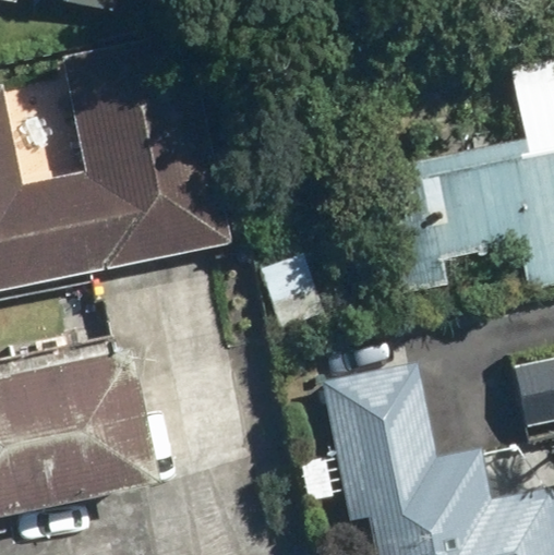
[(0,292),(229,244),(184,33),(63,59),(87,172),(22,185),(1,86),(0,85),(0,292)]
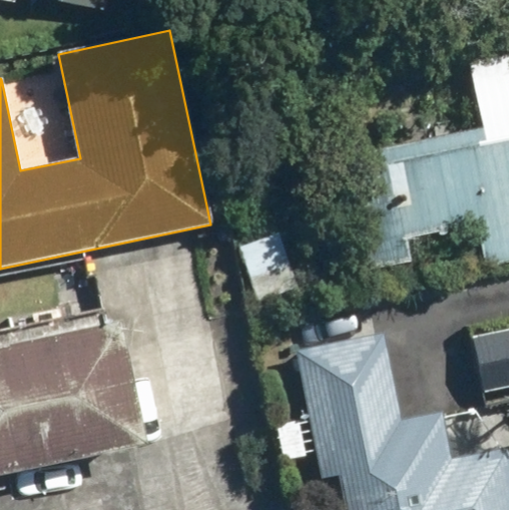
[(333,158),(358,275),(411,264),(406,241),(475,226),(484,269),(508,263),(508,60),(465,70),(478,127),(333,158)]
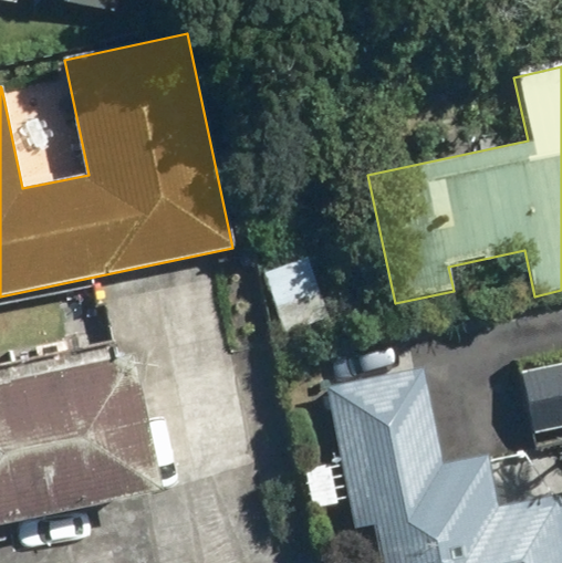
[(0,376),(0,523),(154,490),(124,351),(0,376)]
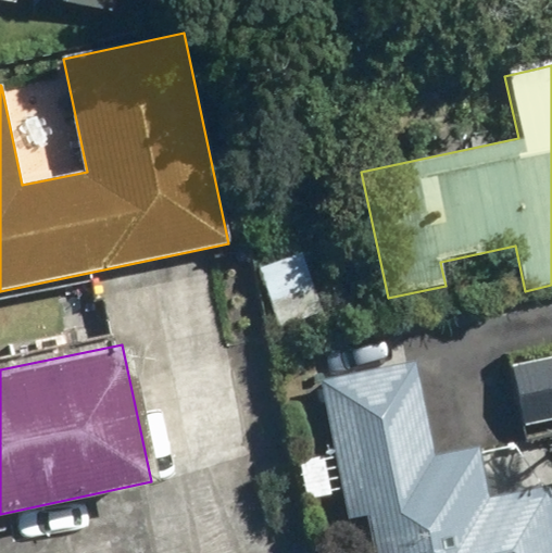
[(551,356),(513,364),(526,428),(551,423),(551,356)]
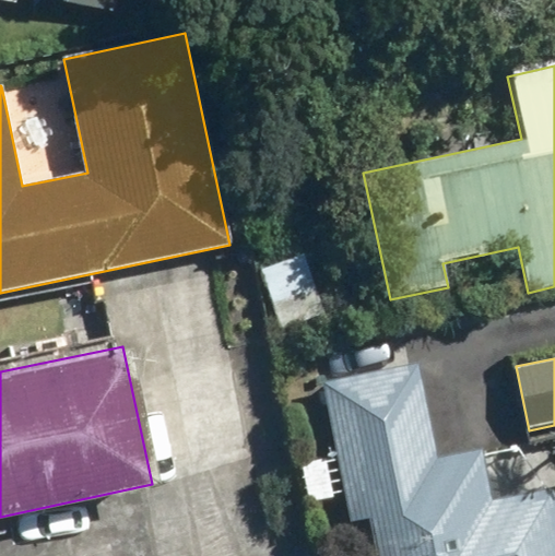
[(323,382),(356,555),(554,555),(554,487),(492,500),(482,450),(437,459),(418,364),(323,382)]
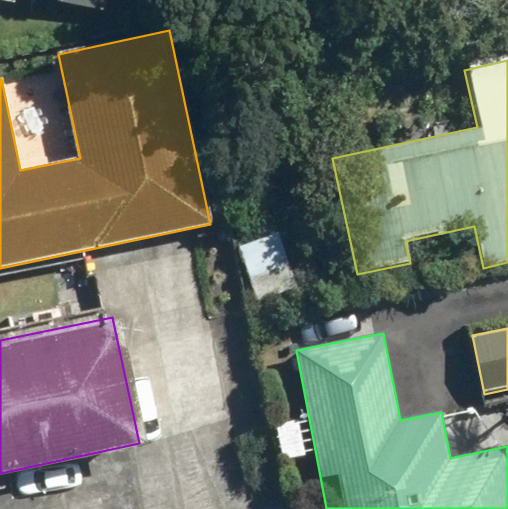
All buildings are outlined.
